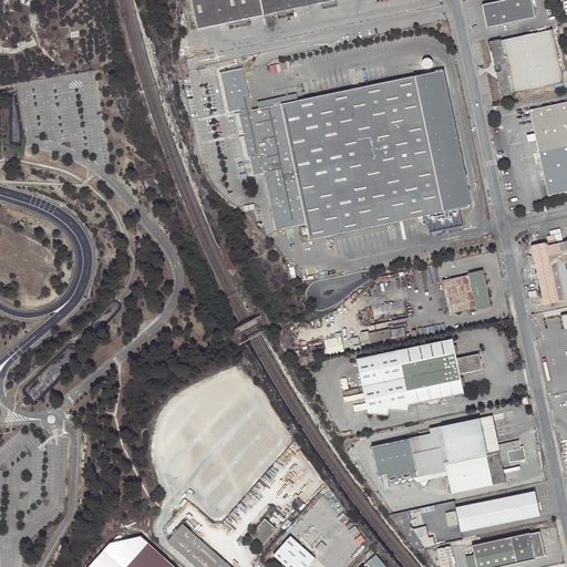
[(192,0),(198,30),(229,23),(229,26),(249,22),(248,19),(278,13),(279,16),(294,12),(292,10),(322,3),(322,7),(337,3),(336,1),(339,0),(192,0)]
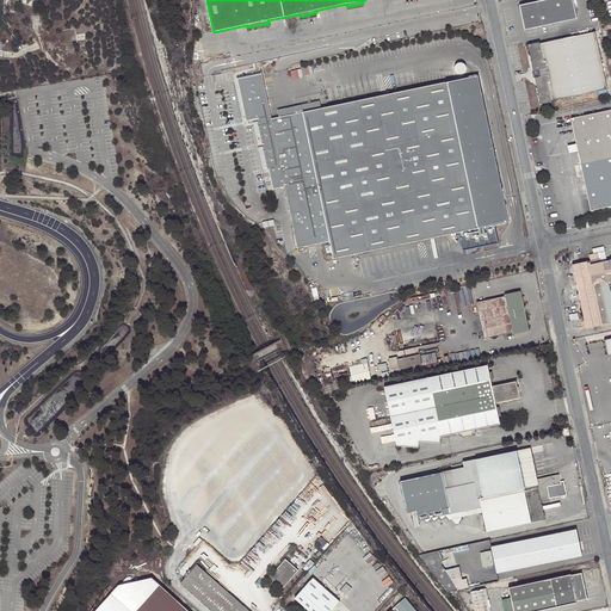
[(572,0),(543,0),(519,5),(519,7),(522,6),(526,28),(524,29),(524,30),(576,19),(572,0)]
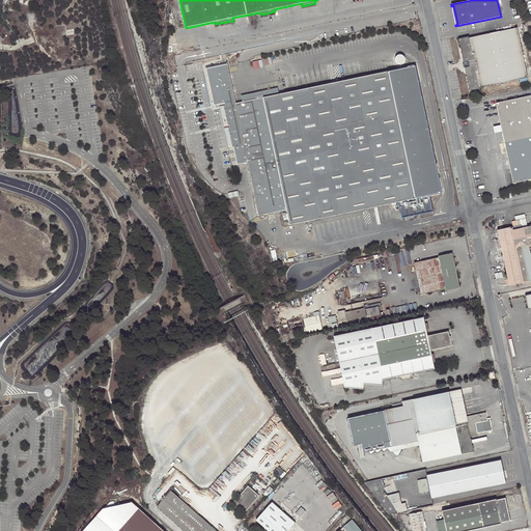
[(518,28),(494,33),(477,36),(470,38),(469,37),(458,39),(464,63),(463,63),(464,67),(465,67),(470,91),(480,89),(480,88),(528,78),(518,28)]
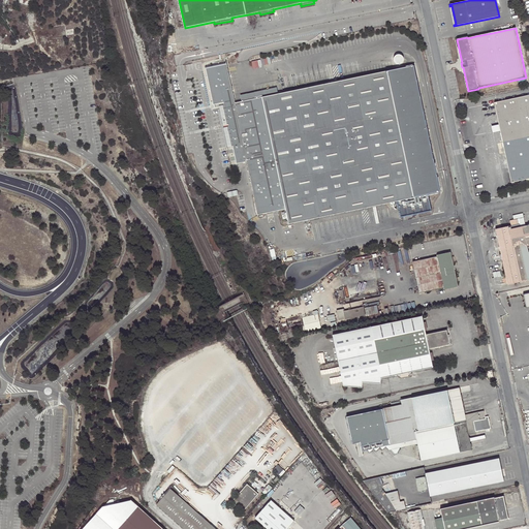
[(395,62),(396,63),(398,64),(400,64),(402,63),(403,62),(404,60),(404,58),(403,56),(401,55),(400,54),(398,54),(396,55),(395,57),(394,58),(394,60),(395,62)]
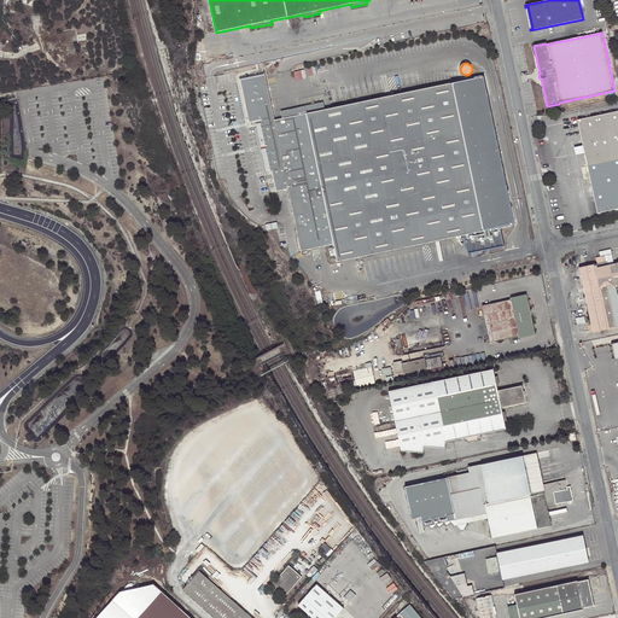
[(501,227),(516,225),(484,76),(331,109),(325,110),(283,120),(274,121),(264,74),(239,79),(249,124),(262,121),(262,124),(261,124),(270,172),(272,172),(277,192),(289,190),(302,252),(321,248),(334,245),(338,263),(453,238),(465,235),(470,255),(489,250),(506,246),(501,227)]
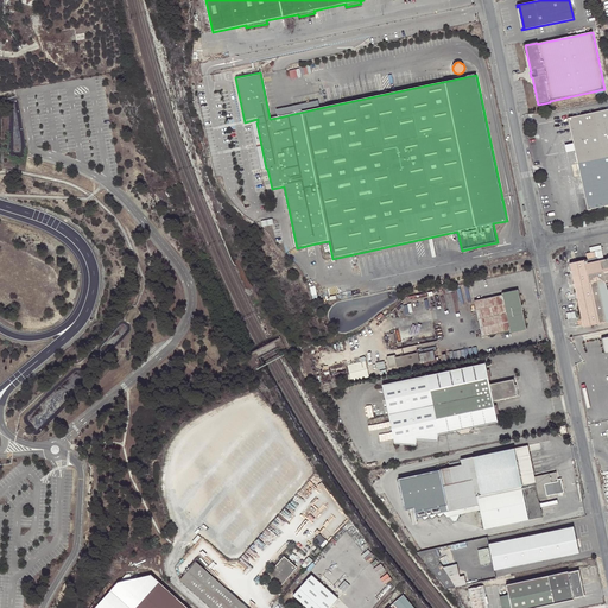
[(276,111),(278,118),(320,108),(318,101),(276,111)]
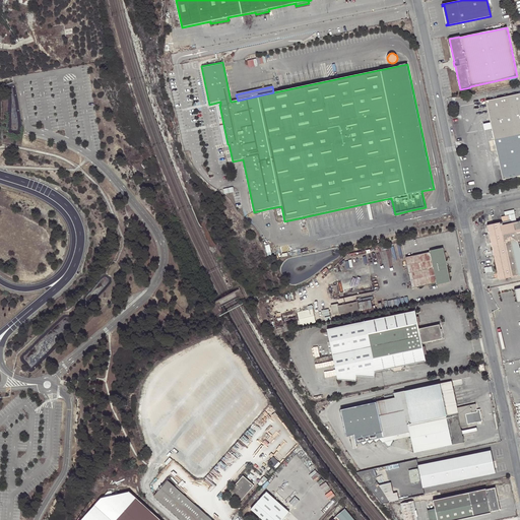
[(519,93),(485,102),(491,123),(492,129),(503,180),(517,177),(519,176),(519,93)]
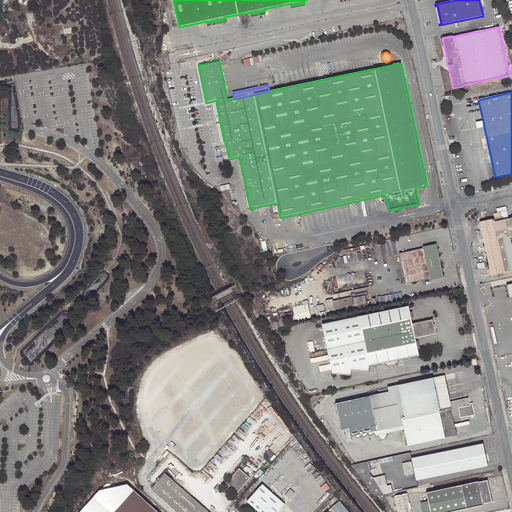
[(504,273),(511,271),(511,247),(510,237),(511,236),(511,218),(503,220),(501,212),(494,214),(495,219),(480,222),(491,276),(504,273)]
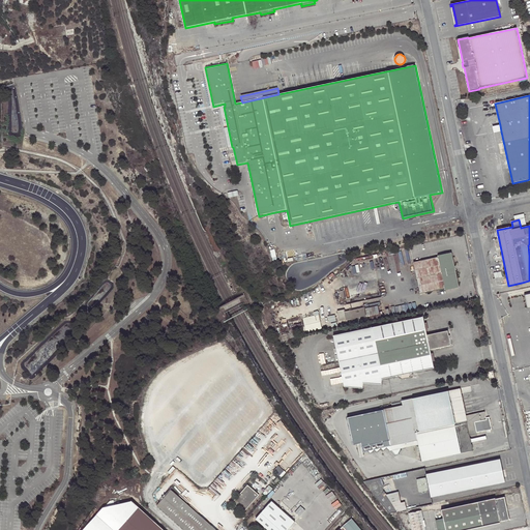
[(459,288),(451,253),(439,256),(439,258),(414,263),(421,296),(428,295),(428,294),(446,290),(446,291),(459,288)]
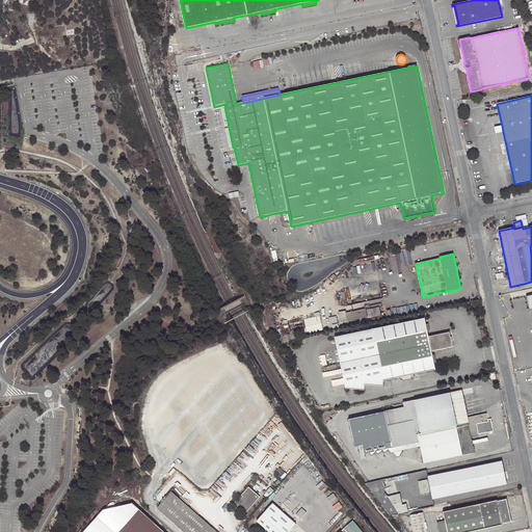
[(345,312),(339,313),(341,323),(348,322),(368,318),(366,310),(346,314),(345,312)]
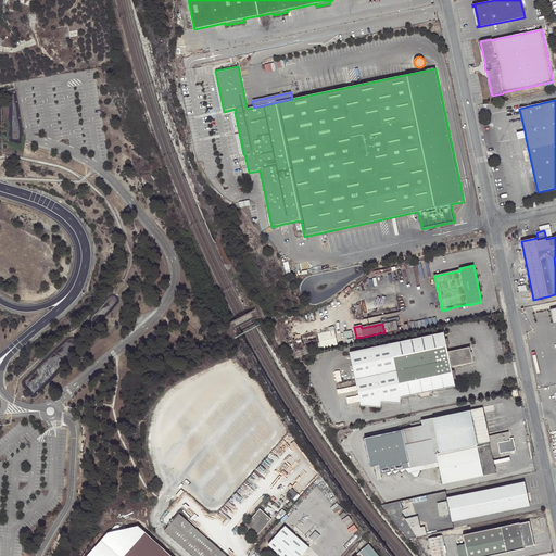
[(323,348),(339,343),(335,329),(318,332),(323,348)]
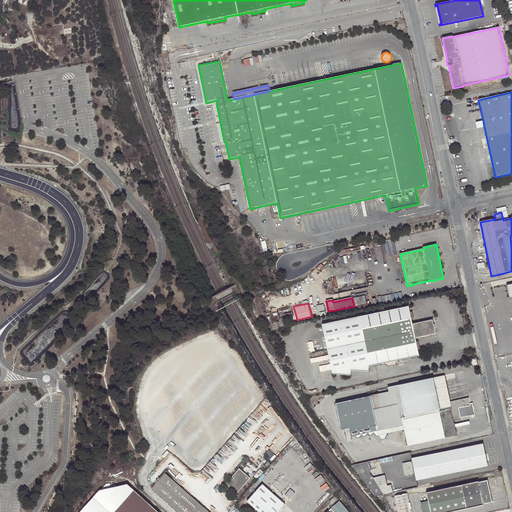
[(408,307),(322,325),(333,375),(351,376),(351,371),(369,372),(370,367),(419,357),(419,356),(423,355),(421,349),(418,350),(415,339),(435,334),(432,320),(412,325),(408,307)]
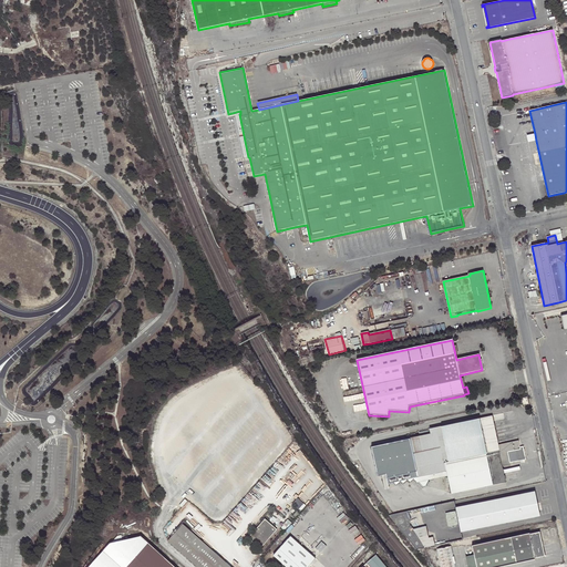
[(430,430),(431,434),(371,447),(378,476),(387,475),(389,484),(413,478),(418,477),(419,483),(423,487),(426,487),(430,481),(447,476),(452,494),(506,481),(503,466),(511,464),(511,462),(527,459),(524,445),(521,446),(519,440),(498,444),(492,415),(430,430)]
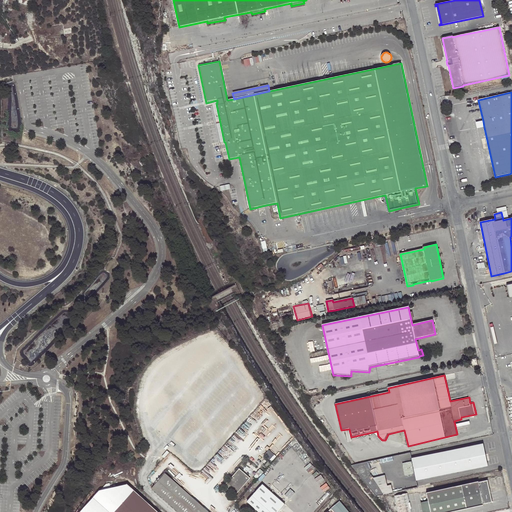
[(482,442),(411,457),(416,479),(487,464),(482,442)]
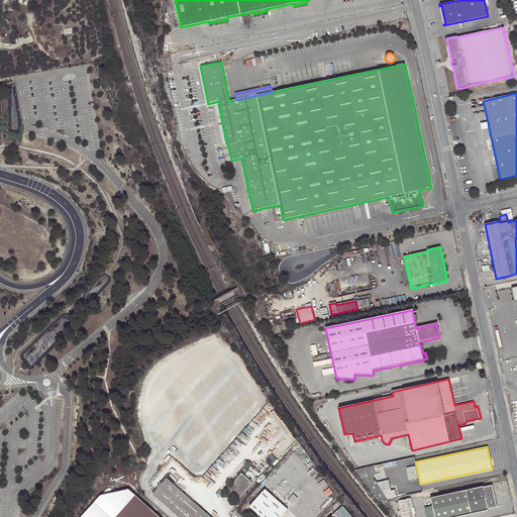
[(237,500),(252,483),(241,474),(226,491),(237,500)]
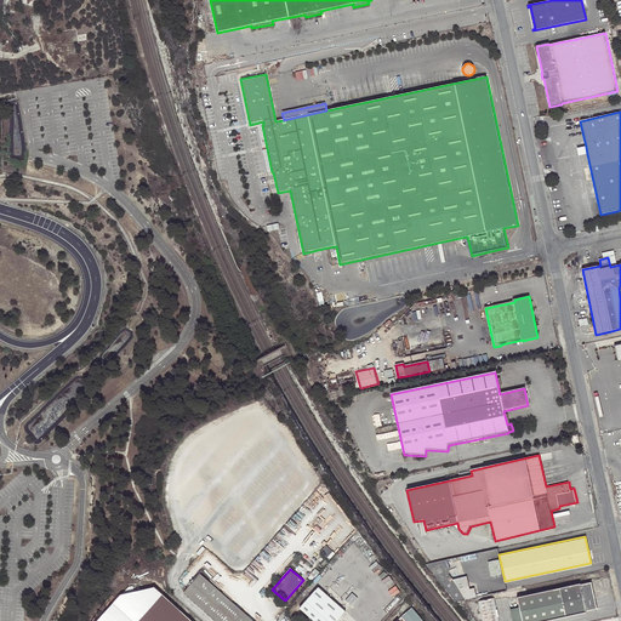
[(254,620),(199,573),(183,592),(216,620),(254,620)]
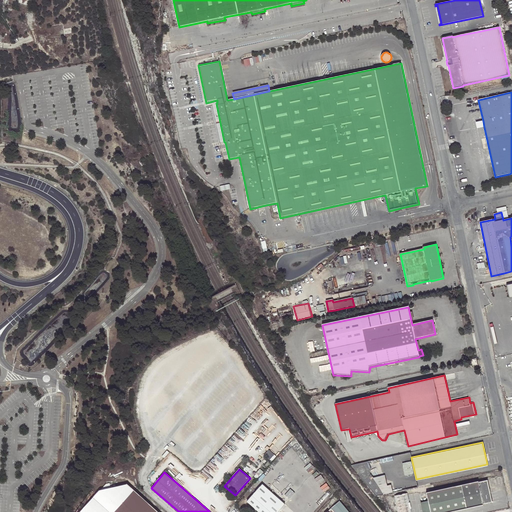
[(384,494),(393,492),(391,483),(387,484),(385,474),(373,477),(384,494)]
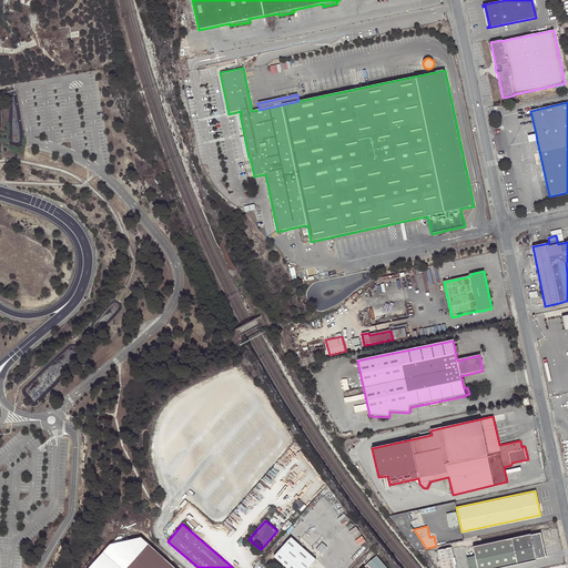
[(530,536),(530,535),(474,547),(476,556),(478,567),(501,567),(536,560),(536,559),(546,557),(541,534),(530,536)]
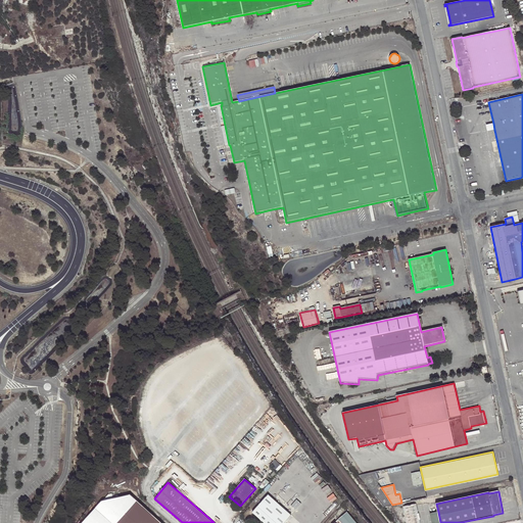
[(160,522),(130,494),(101,501),(98,505),(81,522),(160,522)]
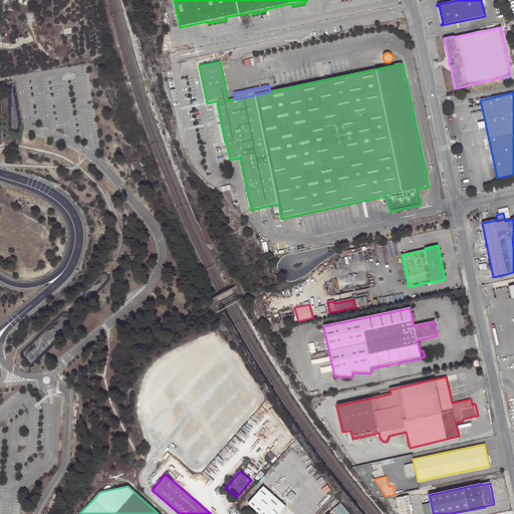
[(260,513),(278,513),(286,506),(264,486),(248,503),(260,513)]
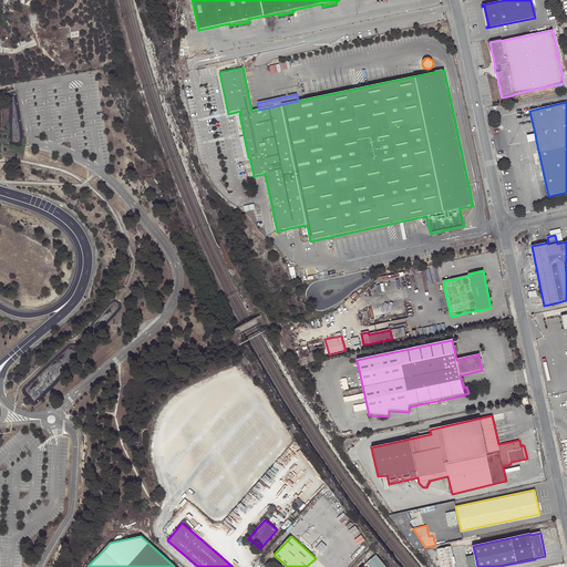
[(455,566),(452,546),(436,549),(440,566),(455,566)]
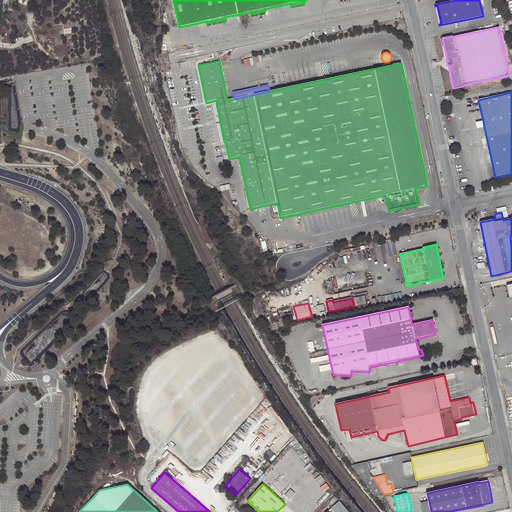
[(334,511),(348,511),(339,501),(331,507),(334,511)]
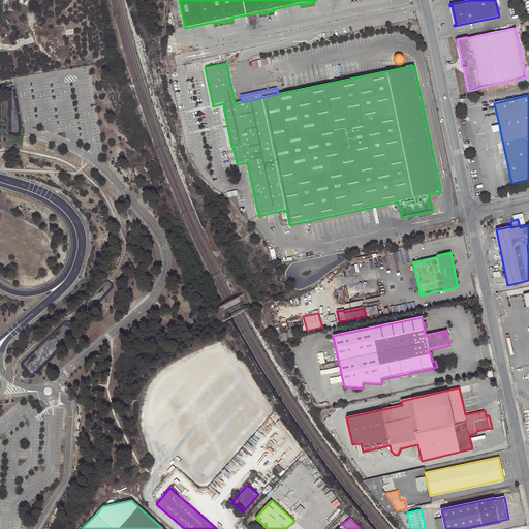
[(437,528),(445,528),(443,518),(436,519),(435,520),(437,528)]
